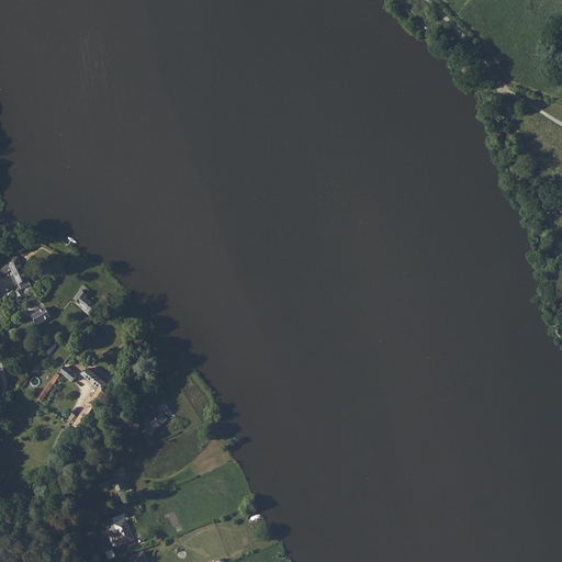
[(9,262),(0,266),(0,276),(12,270),(15,277),(12,278),(15,284),(19,283),(21,289),(31,284),(19,258),(18,257),(17,258),(13,258),(12,259),(11,260),(9,261),(9,262)]
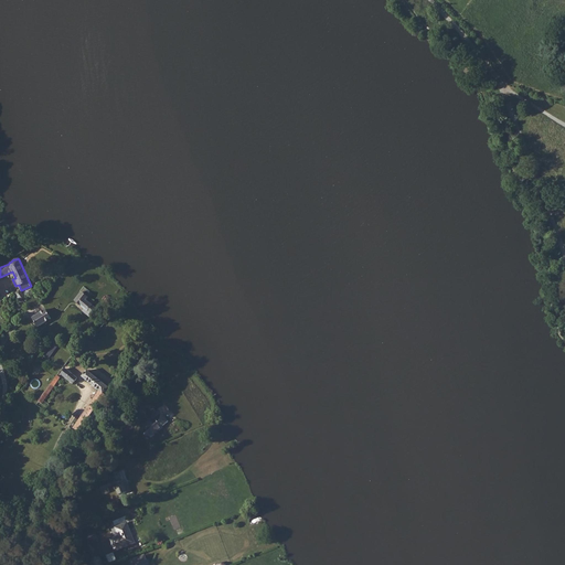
[(17,295),(22,301),(24,299),(28,296),(24,294),(23,295),(20,291),(17,295)]
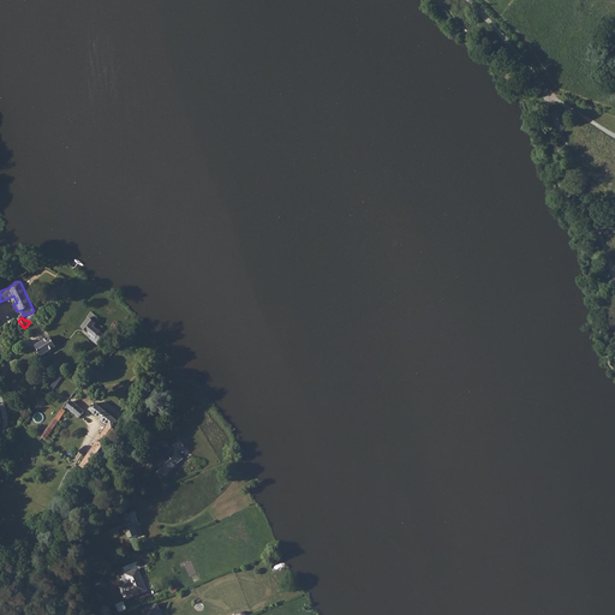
[(96,324),(89,318),(81,327),(91,336),(90,339),(97,345),(105,335),(94,327),(96,324)]
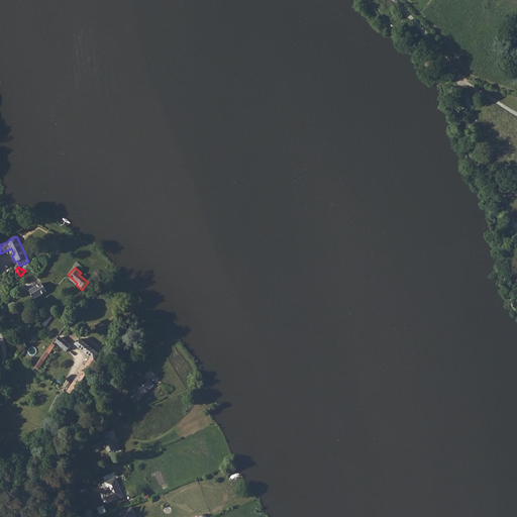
[(16,282),(18,283),(19,282),(20,281),(24,277),(22,274),(20,276),(18,278),(18,279),(17,279),(16,280),(16,281),(16,282)]
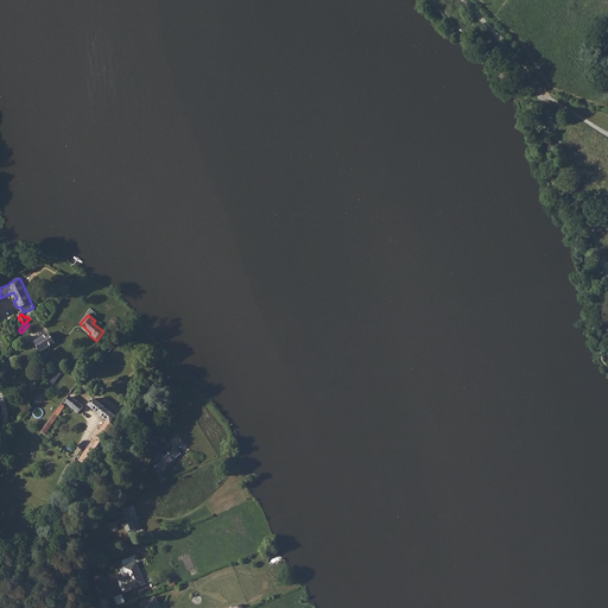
[(56,343),(49,333),(33,342),(40,353),(56,343)]
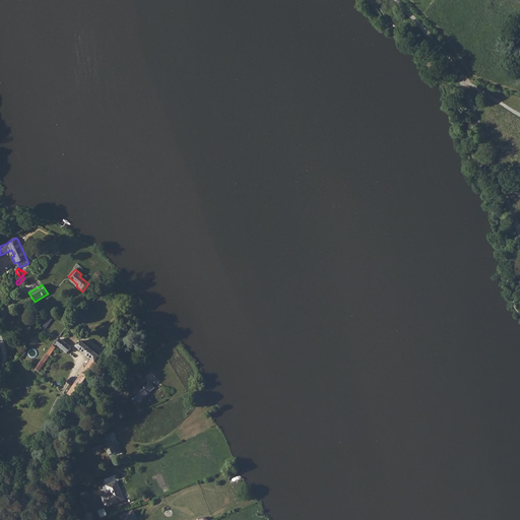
[(47,328),(54,317),(51,315),(44,326),(47,328)]
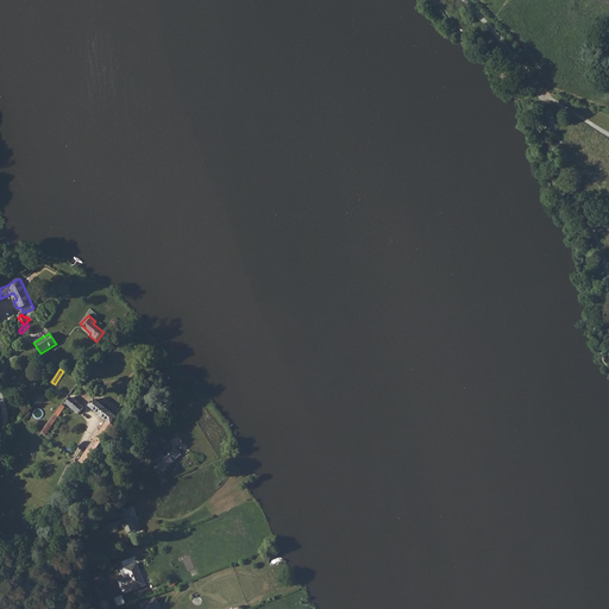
[(70,397),(66,403),(79,414),(83,408),(70,397)]
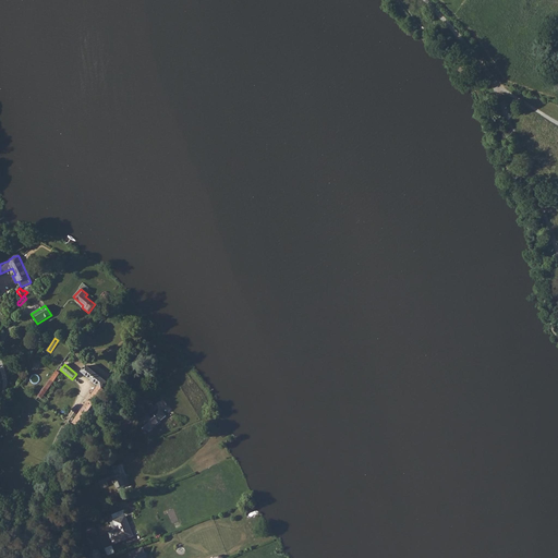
[(86,365),(81,372),(98,386),(92,393),(93,395),(85,405),(85,404),(80,411),(81,412),(80,412),(85,416),(98,399),(100,396),(105,390),(102,388),(107,383),(86,365)]
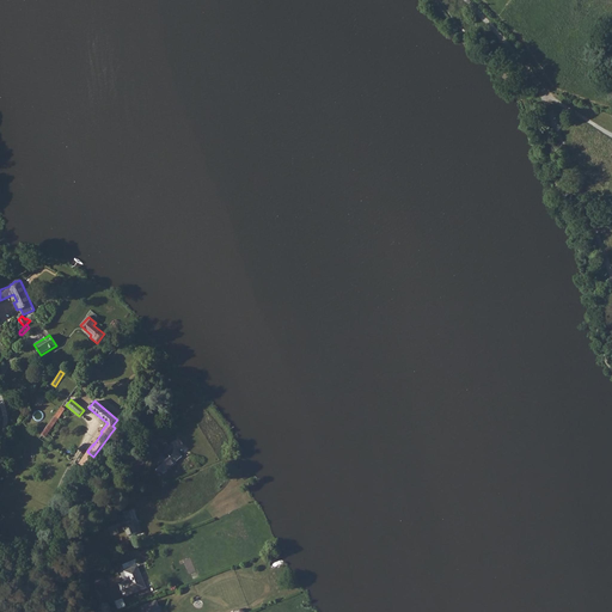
[(151,411),(146,420),(145,423),(153,427),(160,412),(152,409),(151,411)]
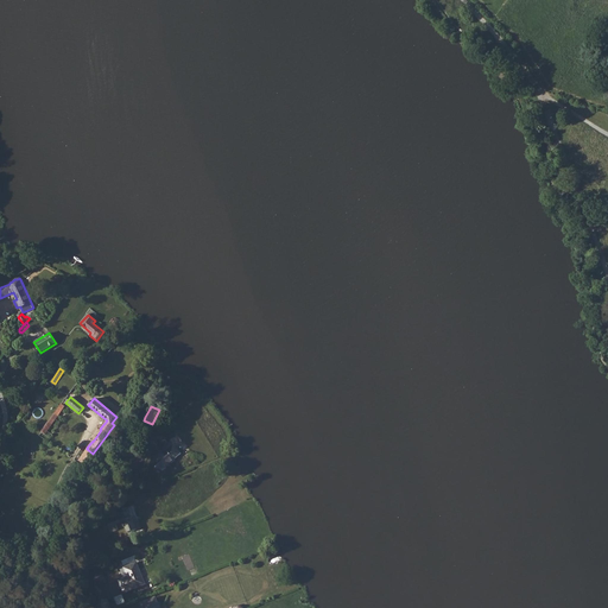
[(48,423),(42,432),(45,435),(51,425),(48,423)]
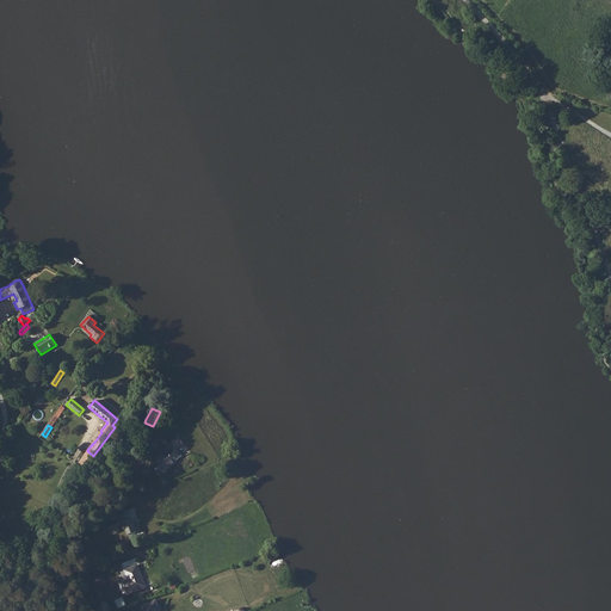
[(166,450),(152,461),(162,474),(176,462),(176,461),(181,456),(174,446),(172,449),(170,446),(171,445),(170,444),(165,448),(166,450)]
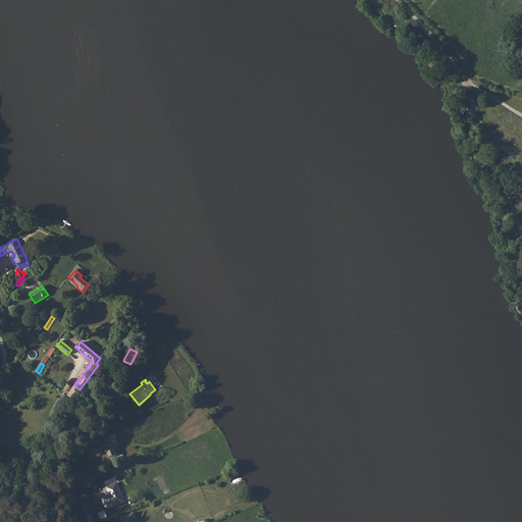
[(100,439),(102,444),(91,448),(95,458),(103,455),(101,451),(105,449),(106,453),(107,452),(109,458),(117,455),(109,435),(100,439)]
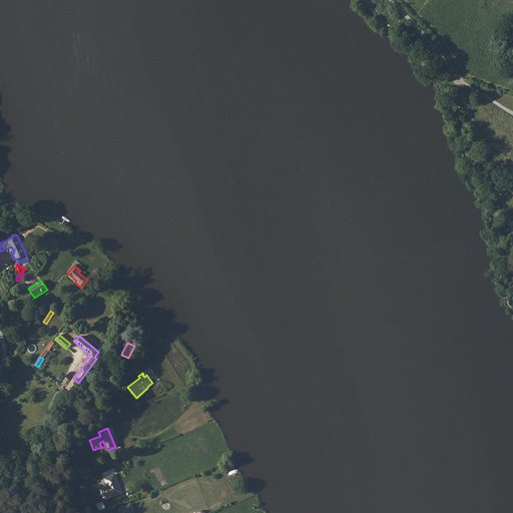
[(113,468),(103,473),(104,477),(115,472),(113,468)]
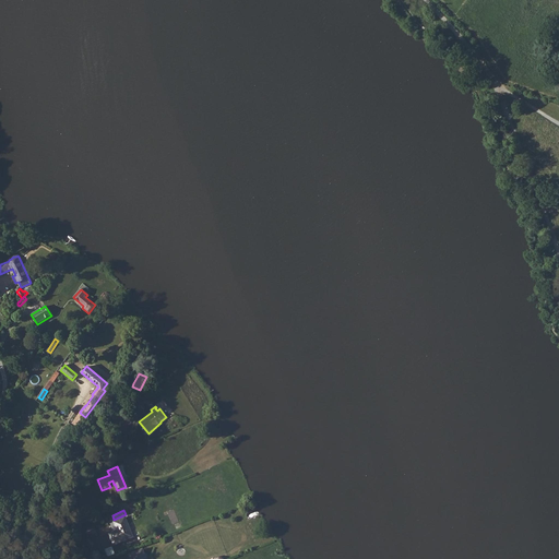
[(133,536),(125,518),(114,522),(117,530),(109,533),(114,545),(133,536)]
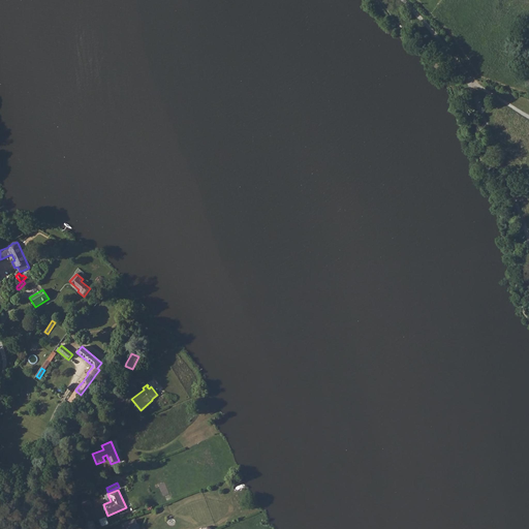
[(138,528),(134,520),(122,525),(123,528),(138,528)]
